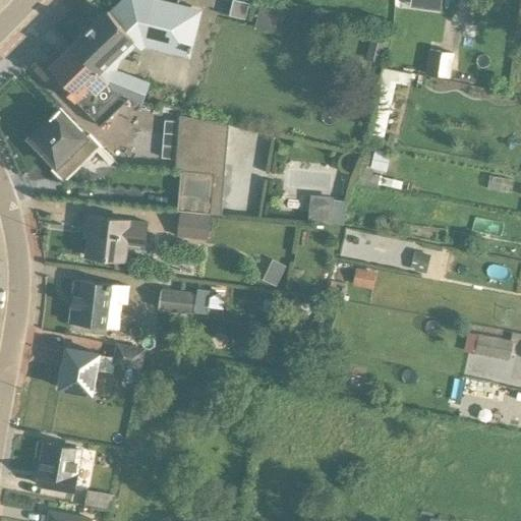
[(70,44),(128,99),(140,104),(150,82),(150,81),(117,69),(121,60),(136,46),(140,51),(143,48),(189,59),(201,10),(200,9),(164,0),(120,0),(108,11),(105,9),(69,43),(70,44)]
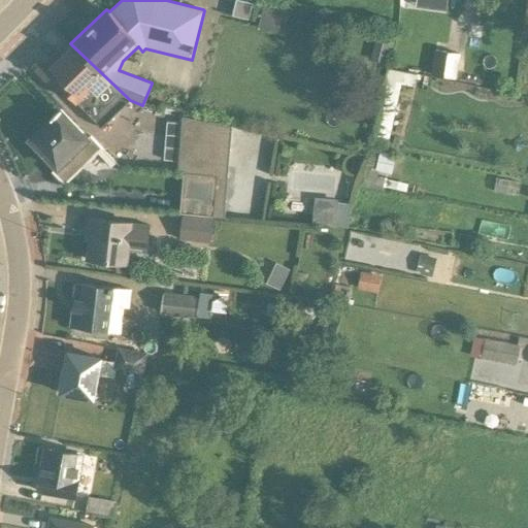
[(252,3),(238,0),(235,0),(232,15),(248,19),(252,3)]
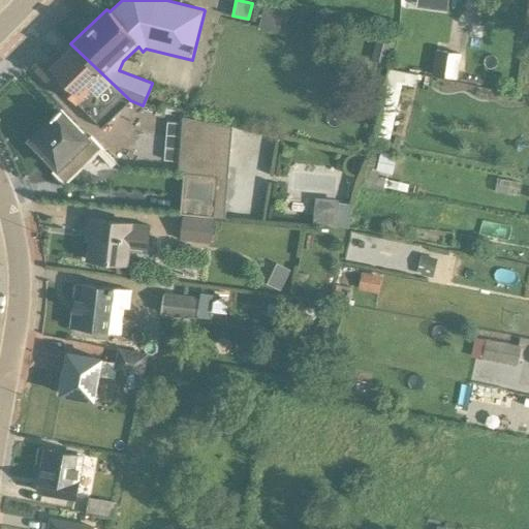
[(287,13),(263,7),(258,28),(282,34),(287,13)]
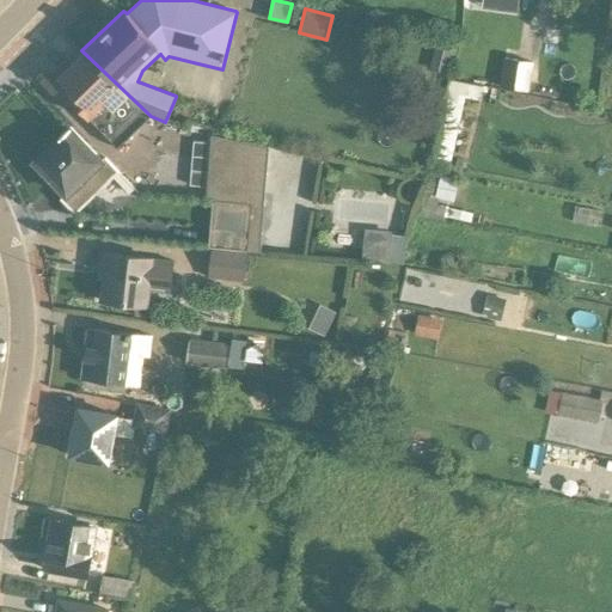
[(456,48),(435,42),(428,69),(448,74),(456,48)]
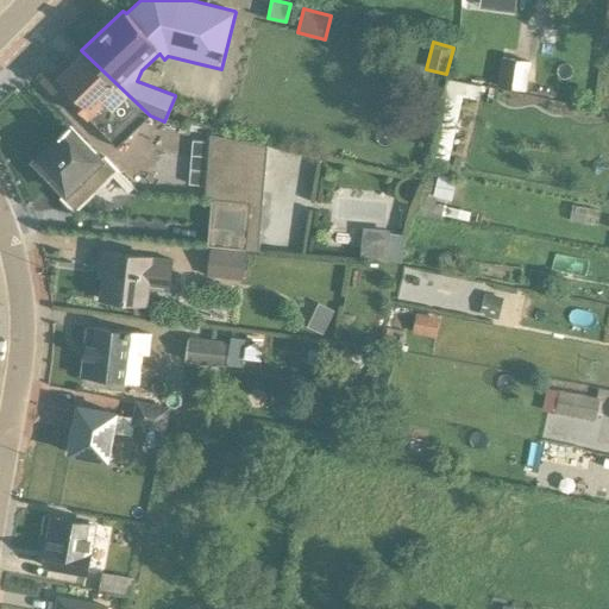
[(150,115),(82,51),(56,76),(73,94),(69,99),(115,148),(150,115)]
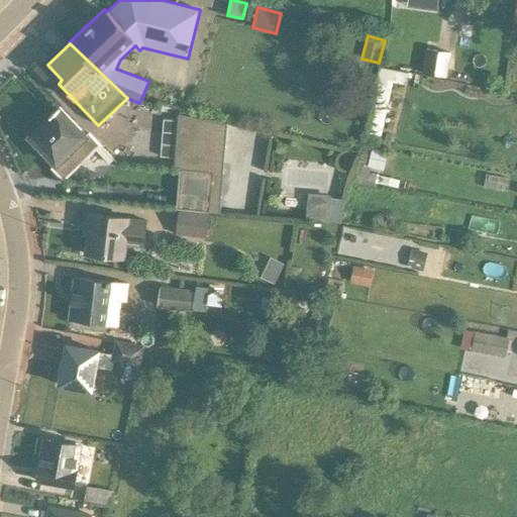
[(449,55),(424,50),(421,74),(445,78),(449,55)]
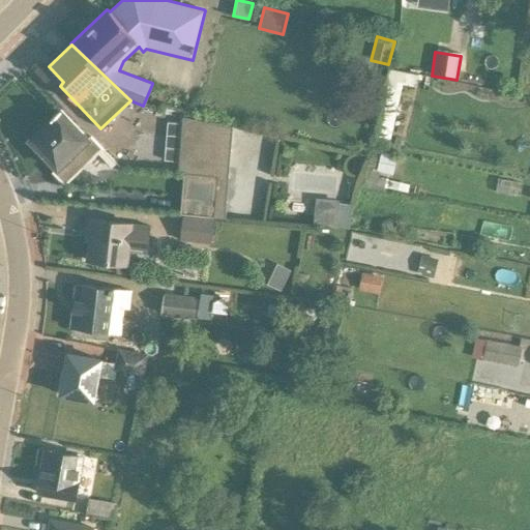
[(388,150),(405,74),(388,70),(372,147),(388,150)]
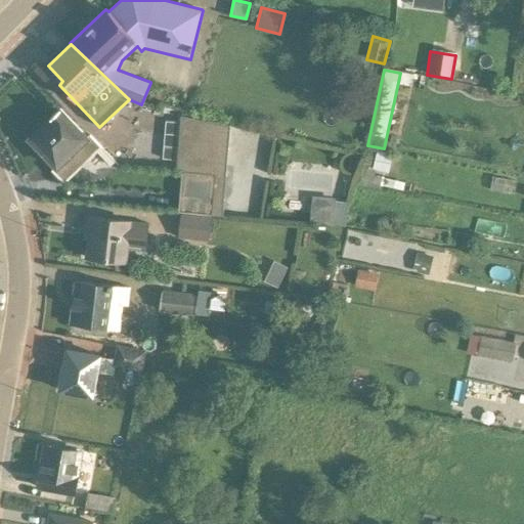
[(63,182),(99,146),(88,135),(86,137),(59,110),(29,138),(56,167),(52,171),(63,182)]
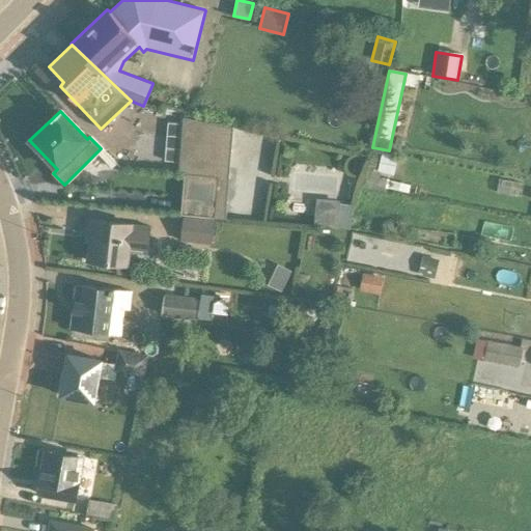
[(177,172),(227,176),(230,127),(183,118),(177,172)]
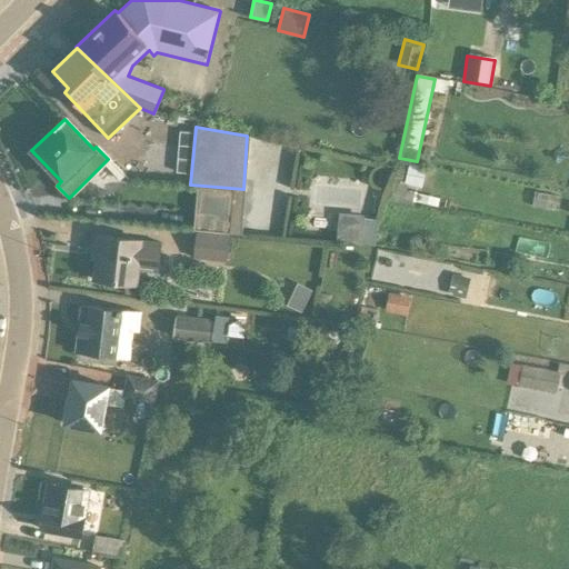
[(192,133),(178,132),(176,173),(189,173),(192,133)]
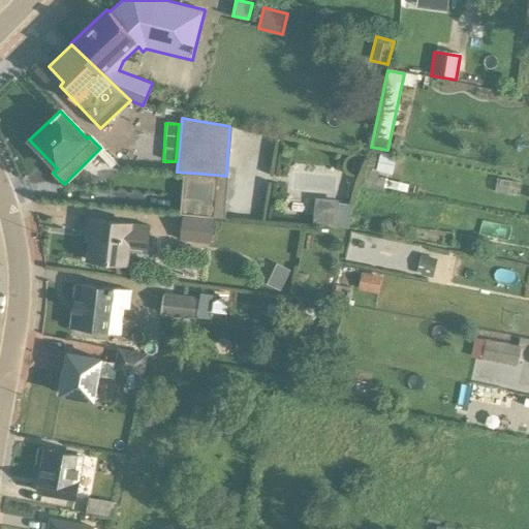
[(395,157),(380,153),(376,172),(391,175),(395,157)]
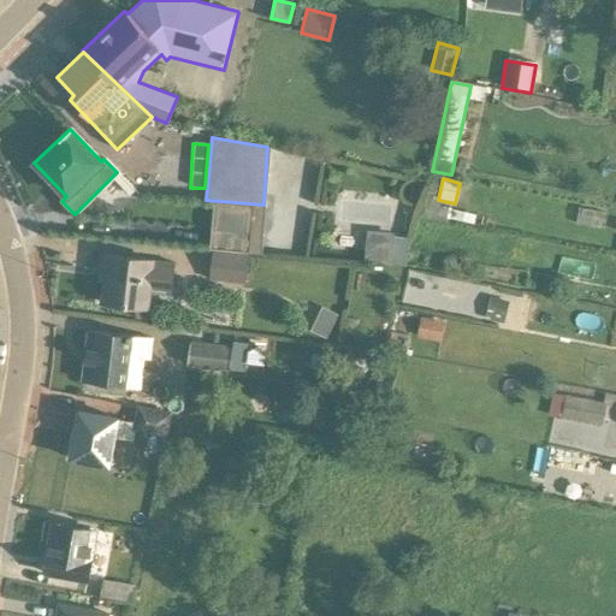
[(425,182),(416,217),(445,223),(446,220),(473,226),(475,217),(450,211),(451,203),(433,200),(436,184),(425,182)]
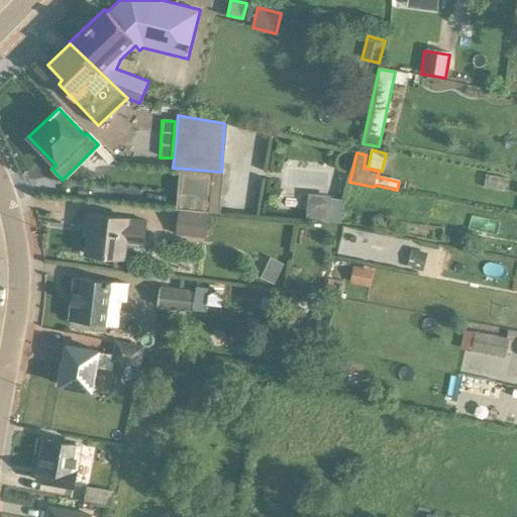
[(179,169),(176,209),(218,213),(221,172),(179,169)]
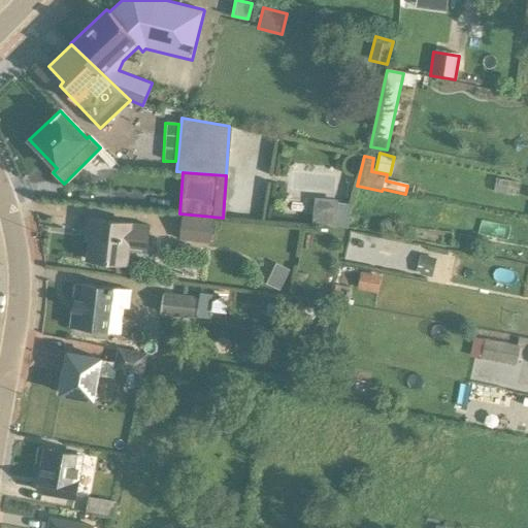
[(495,180),(493,192),(517,196),(519,186),(495,180)]
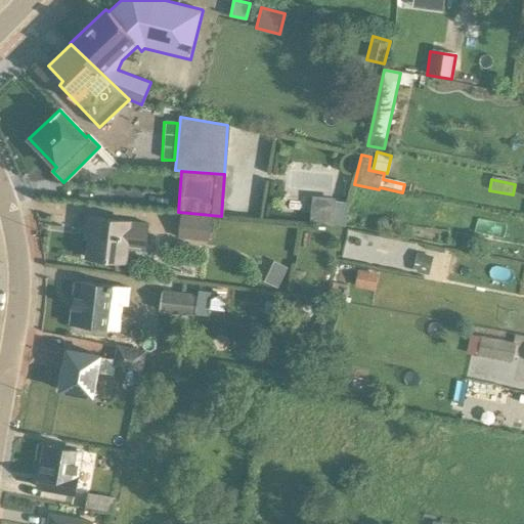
[(335,199),(311,197),(309,224),(342,227),(348,204),(335,202),(335,199)]
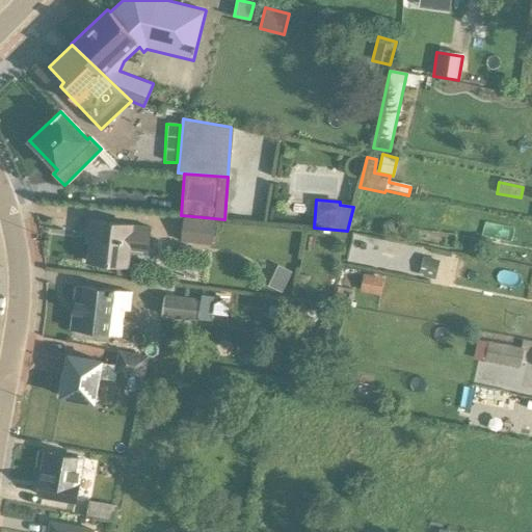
[(211,244),(213,219),(183,216),(180,241),(210,245),(211,244)]
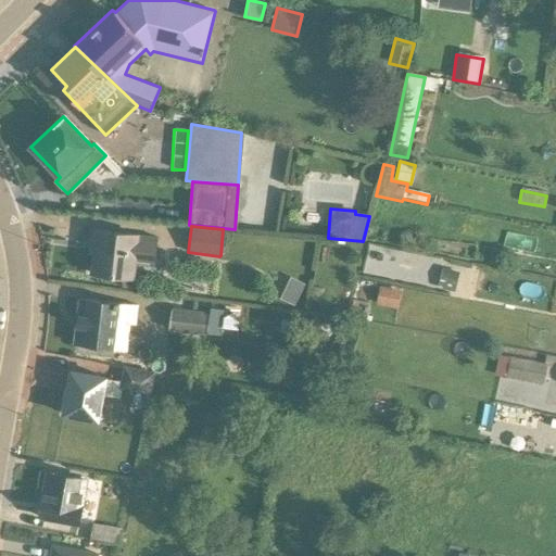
[(89,275),(134,280),(136,264),(153,266),(158,237),(90,228),(87,254),(90,254),(89,275)]
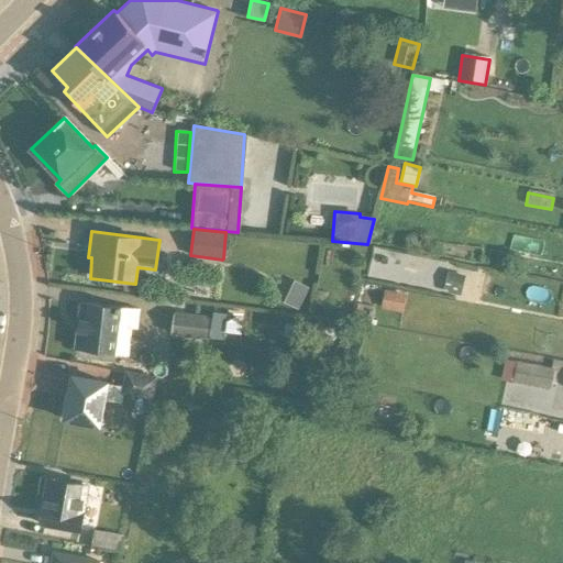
[(308,288),(294,282),(283,302),(297,309),(308,288)]
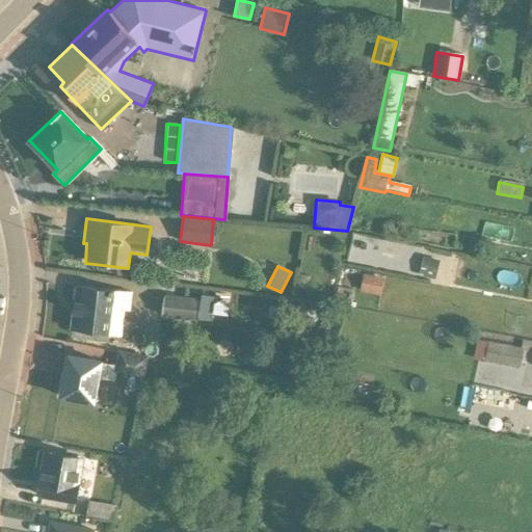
[(365,272),(362,289),(381,292),(384,275),(365,272)]
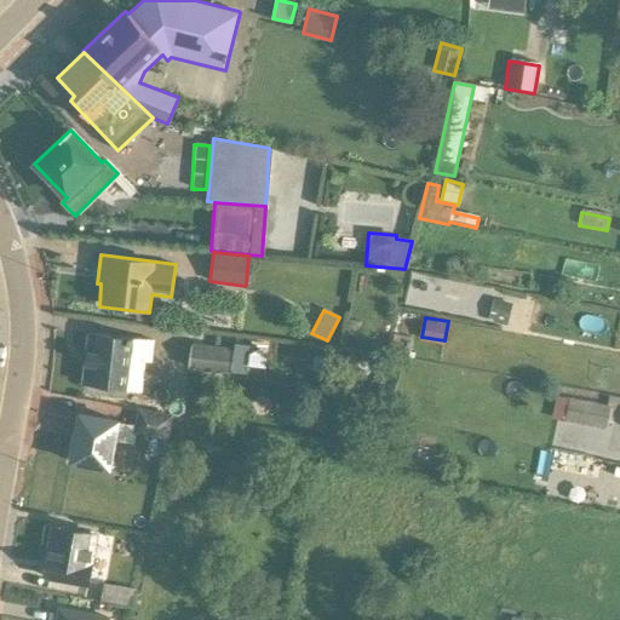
[(86,334),(81,383),(139,390),(143,361),(150,361),(153,342),(86,334)]
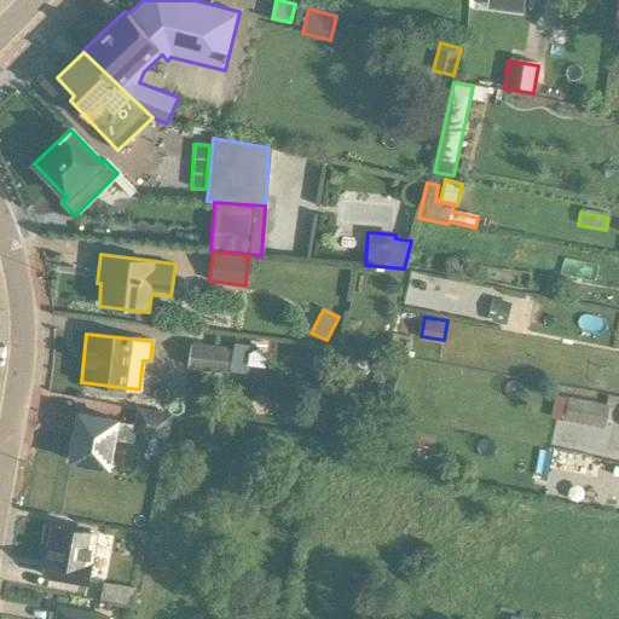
[(231,347),(191,343),(189,369),(227,374),(231,347)]
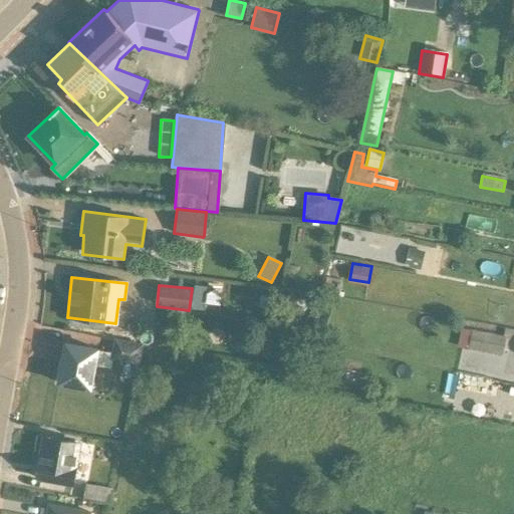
[(505,352),(507,332),(463,327),(460,346),(505,352)]
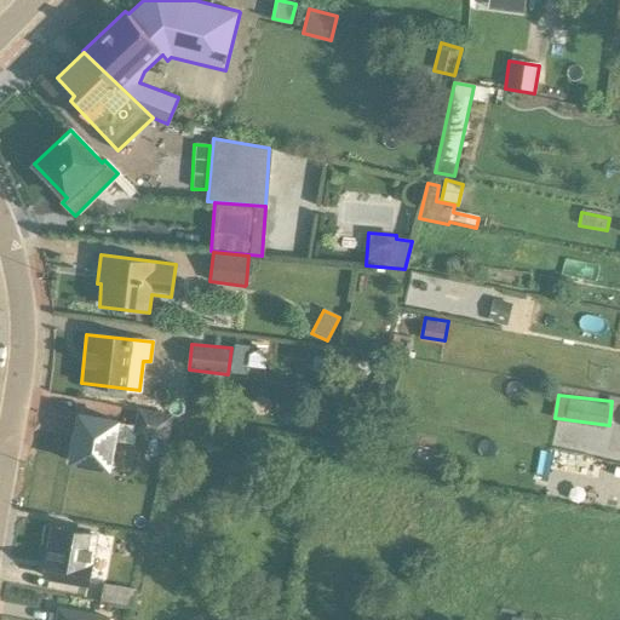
[(166,440),(172,415),(137,408),(133,425),(119,423),(119,419),(76,412),(68,464),(109,471),(116,442),(133,445),(136,434),(166,440)]
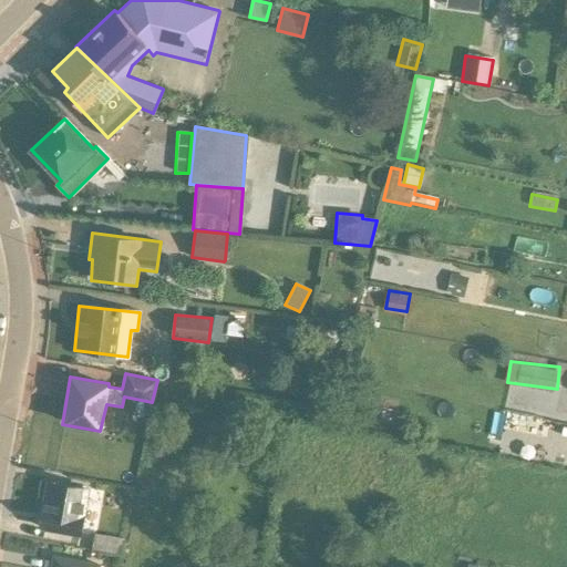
[(45,481),(38,529),(80,537),(89,488),(54,483),(45,481)]
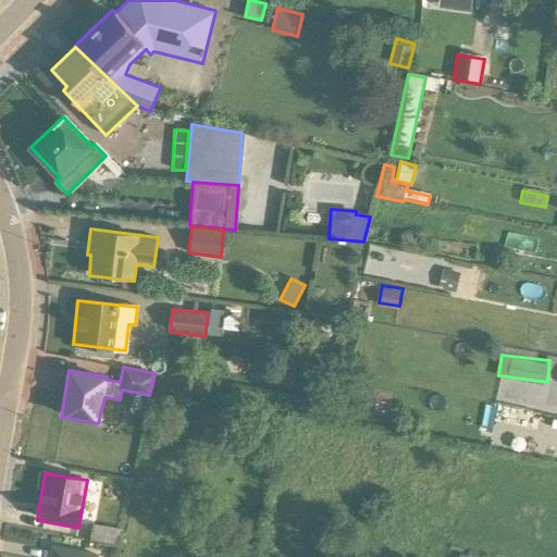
[(91,524),(89,541),(118,545),(122,529),(91,524)]
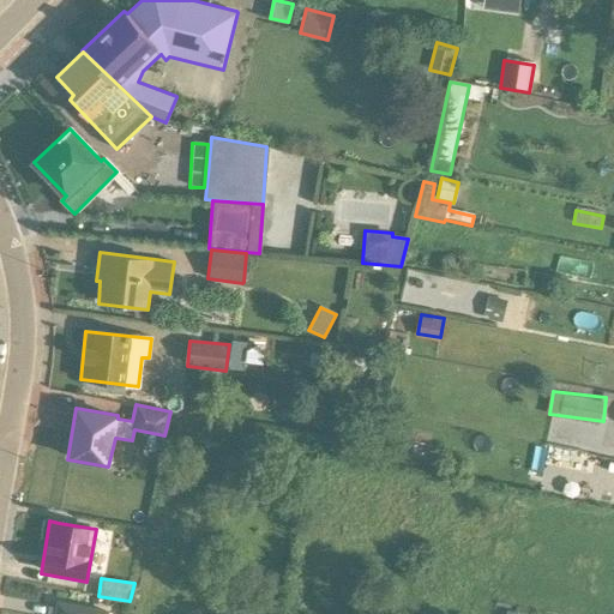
[(109,613),(110,612),(56,601),(53,613),(109,613)]
